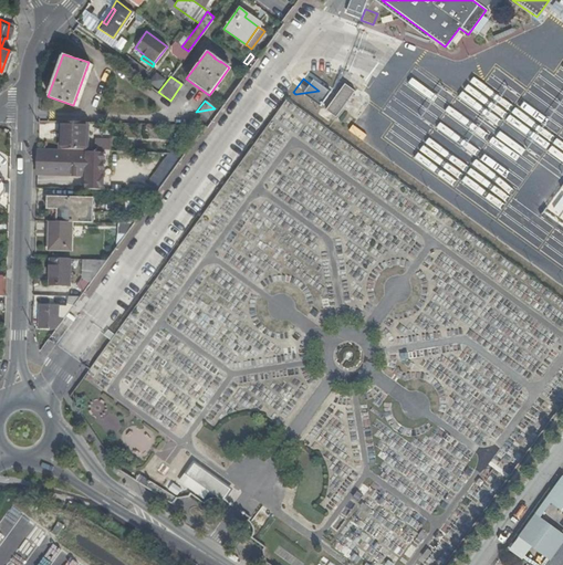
[(45,138),(56,136),(58,124),(47,124),(45,138)]
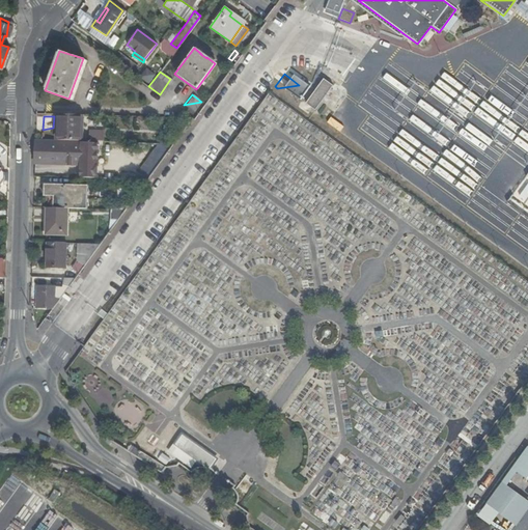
[(81,120),(58,124),(58,137),(80,138),(81,120)]
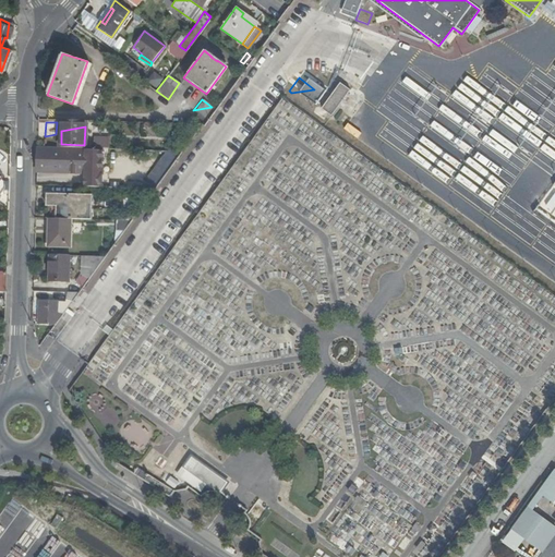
[(94,135),(94,145),(105,146),(105,135),(94,135)]
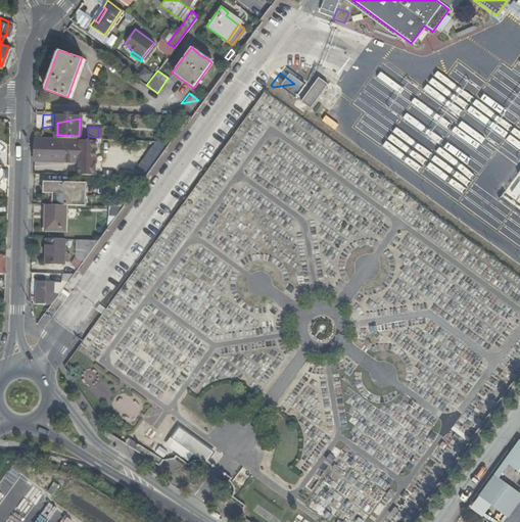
[(92,138),(34,136),(33,157),(79,159),(79,173),(94,173),(95,138),(92,138)]
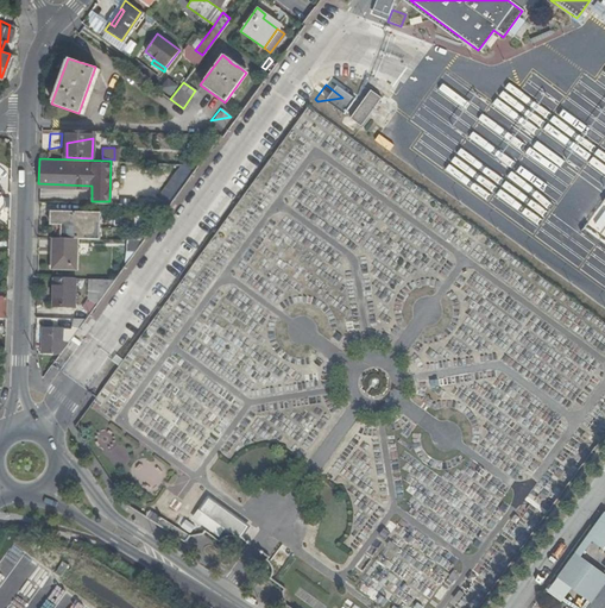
[(178,162),(155,196),(166,205),(190,170),(178,162)]
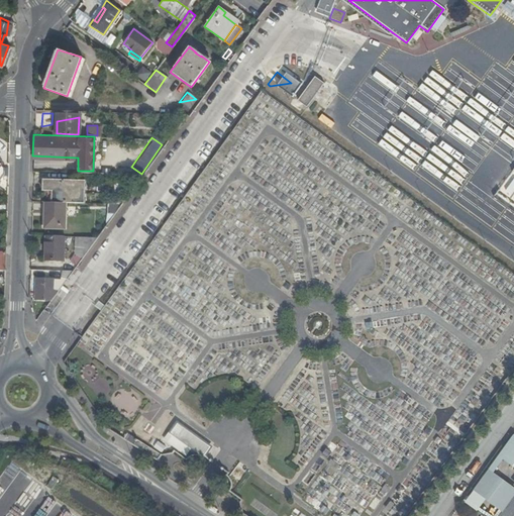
[(67,201),(84,201),(85,179),(43,177),(42,189),(52,189),(52,200),(67,201)]
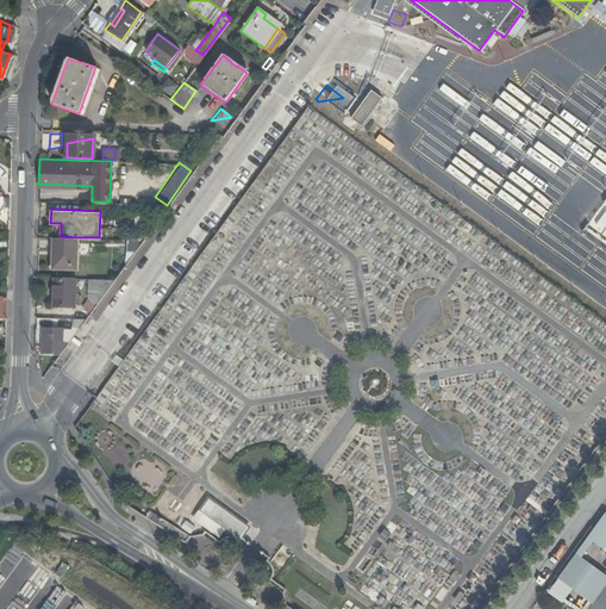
[(61,236),(54,236),(51,267),(76,267),(79,237),(61,236)]
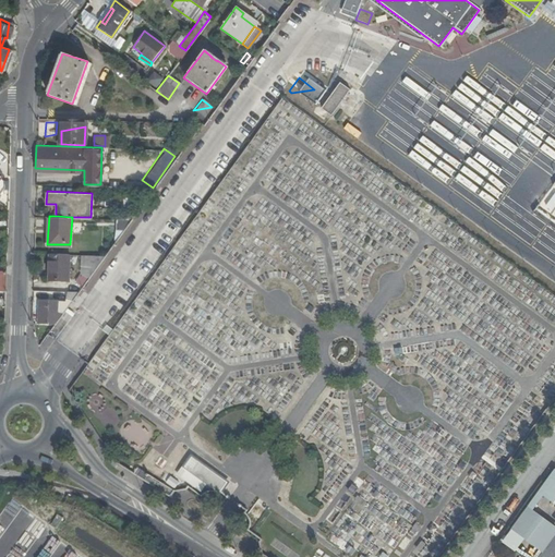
[(116,237),(129,218),(116,218),(116,237)]
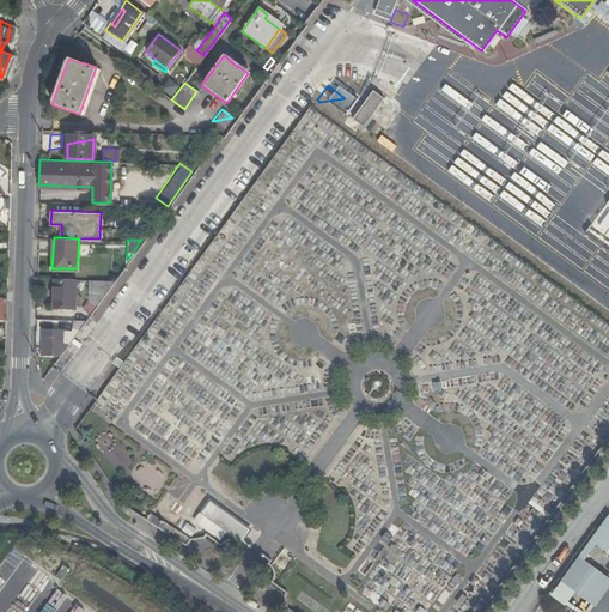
[(72,277),(52,277),(50,304),(71,306),(72,277)]
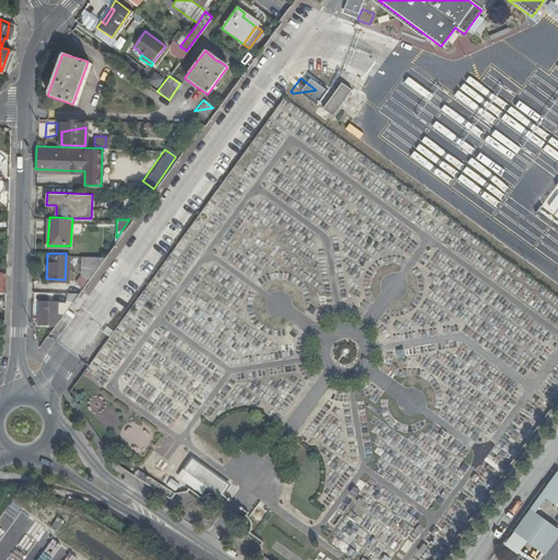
[(88,276),(103,255),(81,254),(80,274),(88,276)]
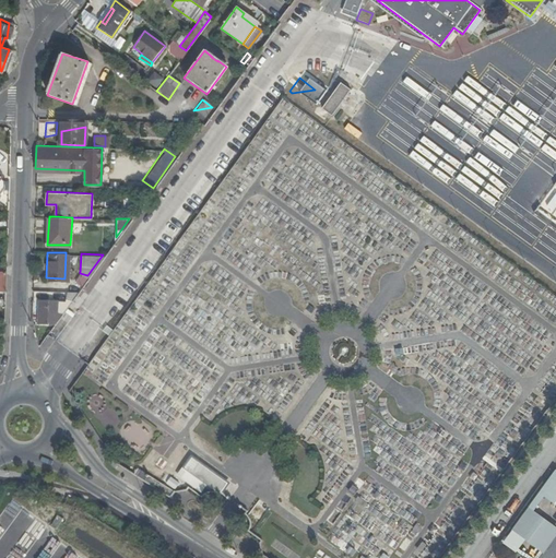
[(39,321),(55,321),(63,309),(58,309),(58,298),(38,297),(36,321),(39,321)]
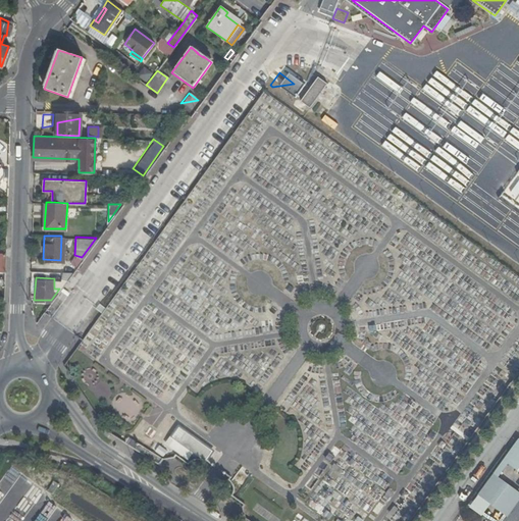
[(37,304),(44,309),(51,300),(37,300),(37,304)]
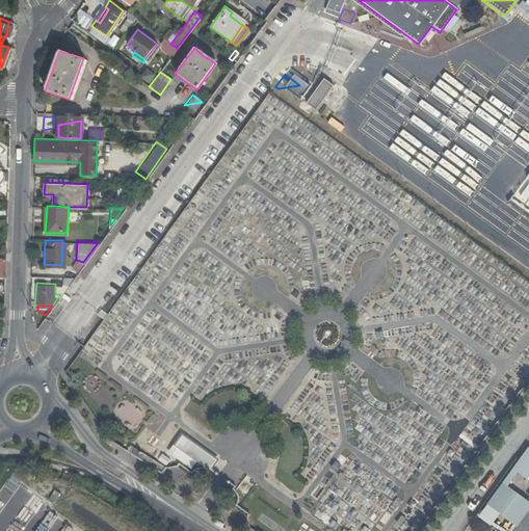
[(113,408),(126,426),(138,417),(126,399),(113,408)]
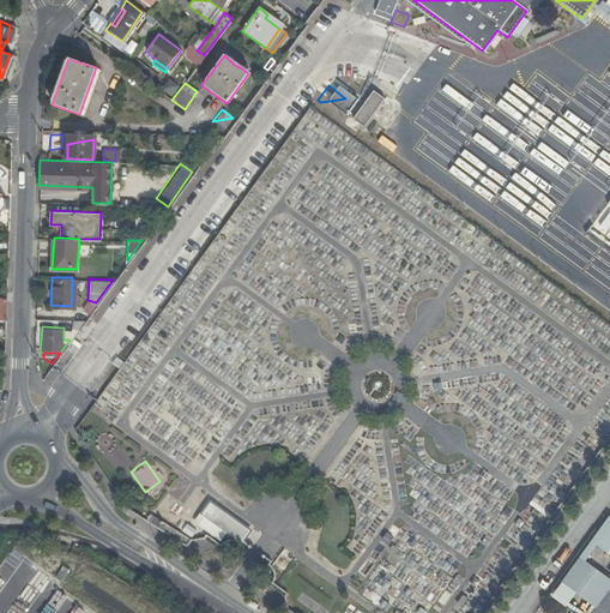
[(200,512),(216,524),(240,540),(247,528),(209,500),(200,512)]
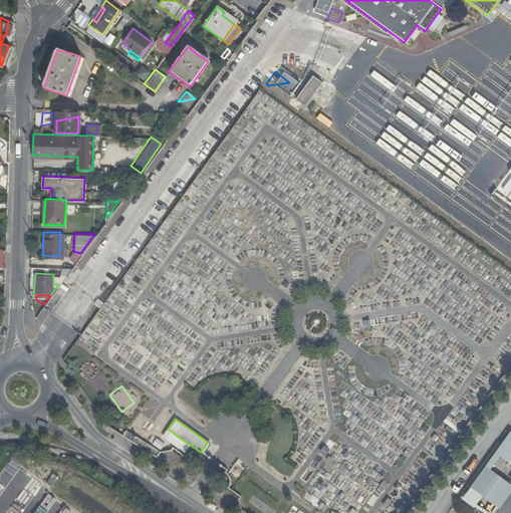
[(125,429),(121,435),(156,456),(159,450),(125,429)]
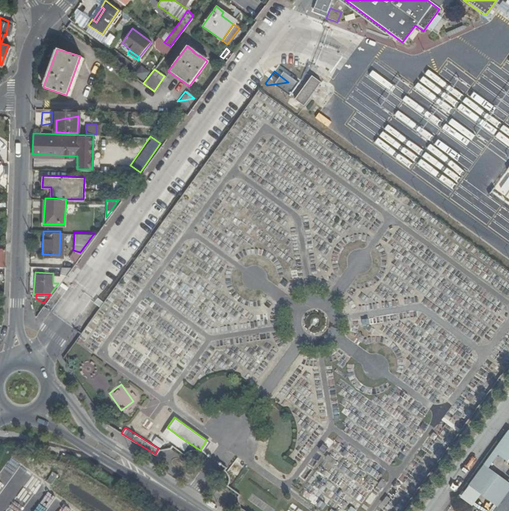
[(176,443),(180,437),(167,427),(163,433),(176,443)]
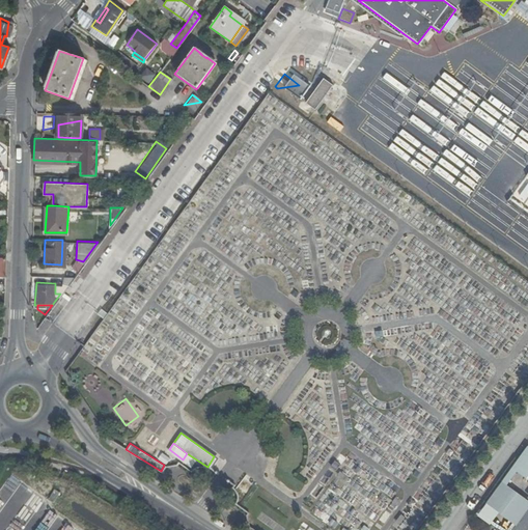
[(165,464),(168,457),(160,453),(156,459),(165,464)]
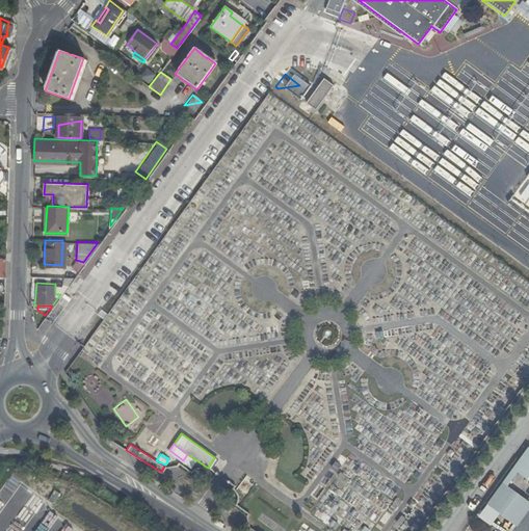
[(528,530),(528,503),(508,530),(528,530)]
